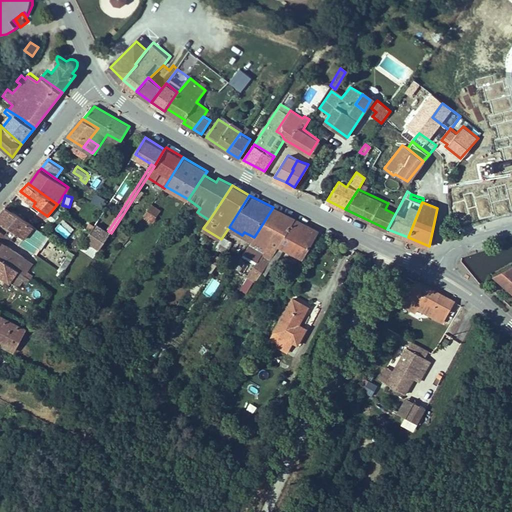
[(159,207),(153,203),(146,214),(155,220),(156,217),(154,216),(159,207)]
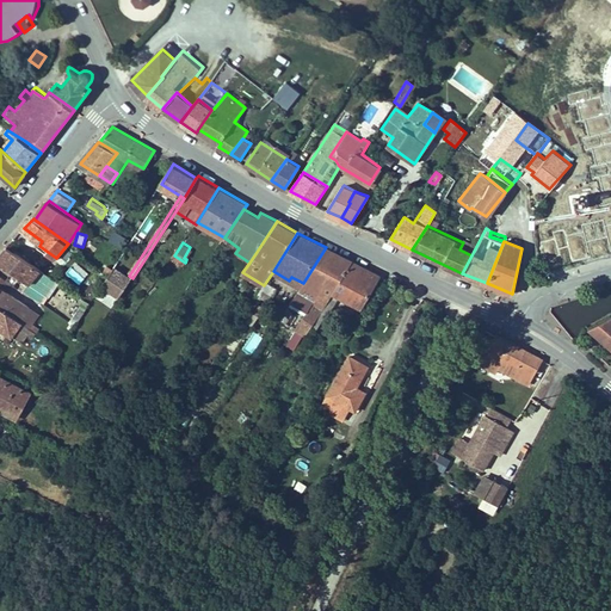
[(43,303),(60,281),(28,259),(8,247),(0,255),(0,261),(4,265),(24,281),(25,283),(22,289),(43,303)]
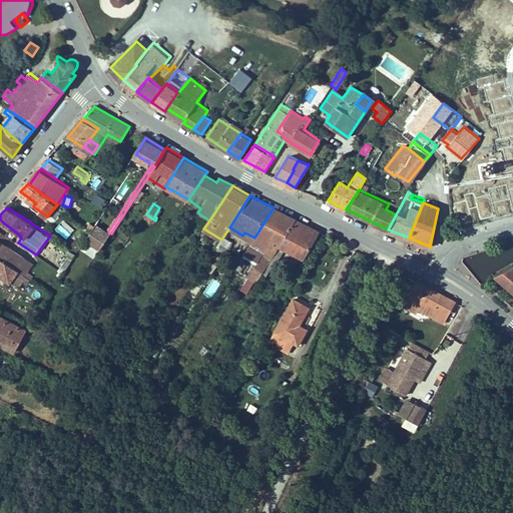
[(269,261),(296,219),(274,207),(254,237),(269,245),(258,264),(250,274),(258,279),(269,261)]
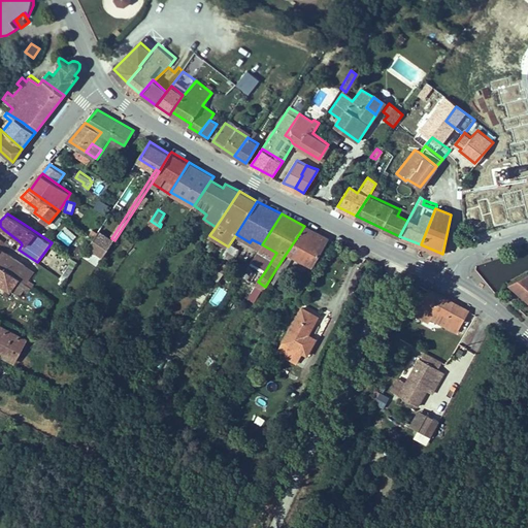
[(48,227),(54,231),(63,220),(58,216),(48,227)]
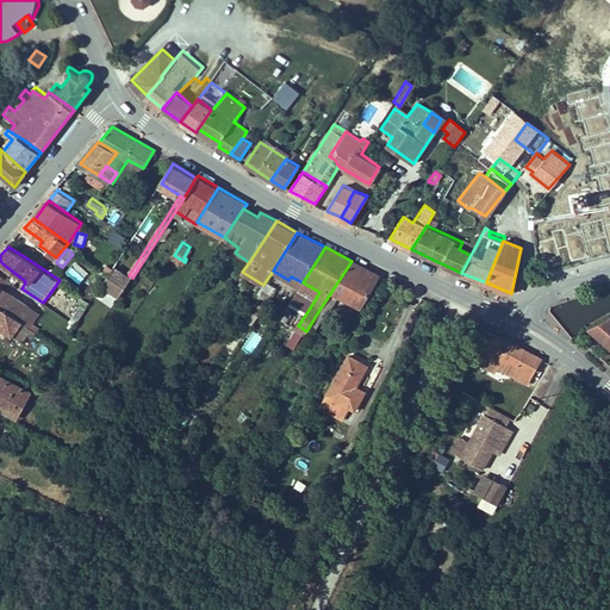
[(361,306),(379,275),(352,261),(319,310),(325,313),(328,310),(330,311),(340,296),(341,296),(361,306)]
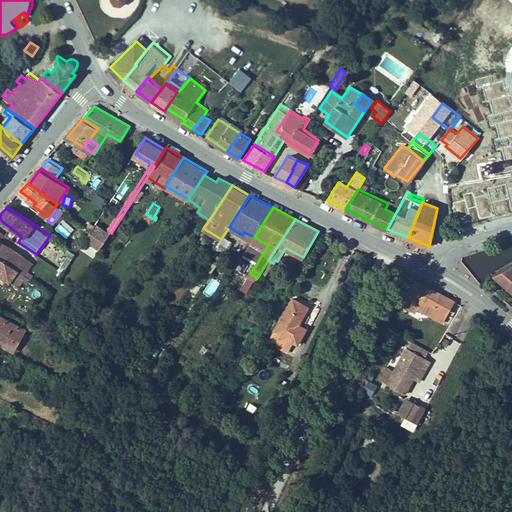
[(101,248),(111,233),(108,231),(97,223),(93,229),(87,239),(101,248)]
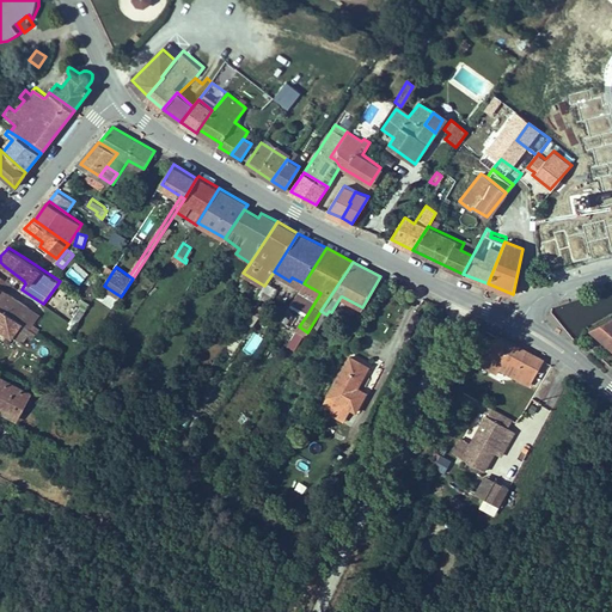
[(95,295),(108,275),(102,271),(89,292),(95,295)]
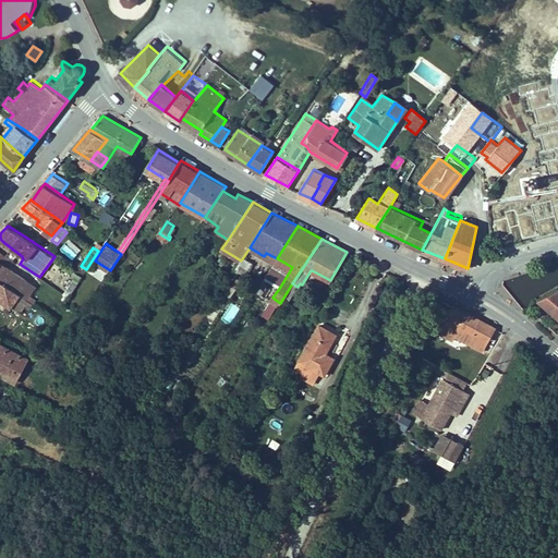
[(0,278),(23,294),(31,281),(8,264),(11,258),(0,250),(0,278)]
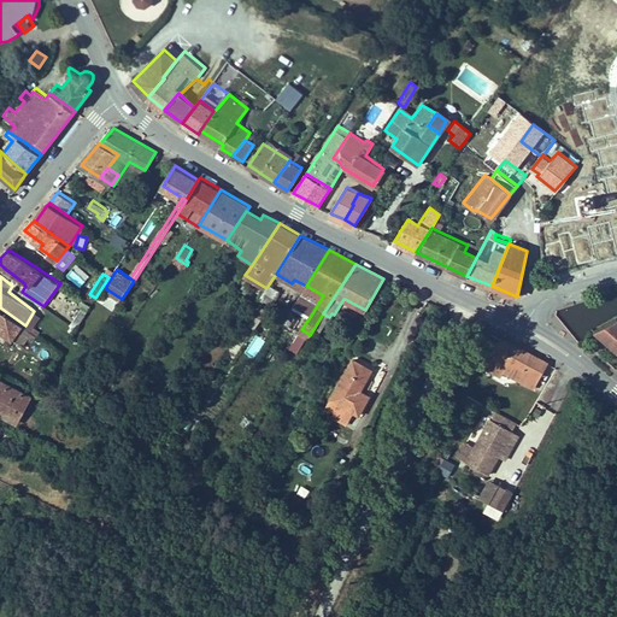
[(310,317),(323,295),(306,286),(293,306),(310,317)]
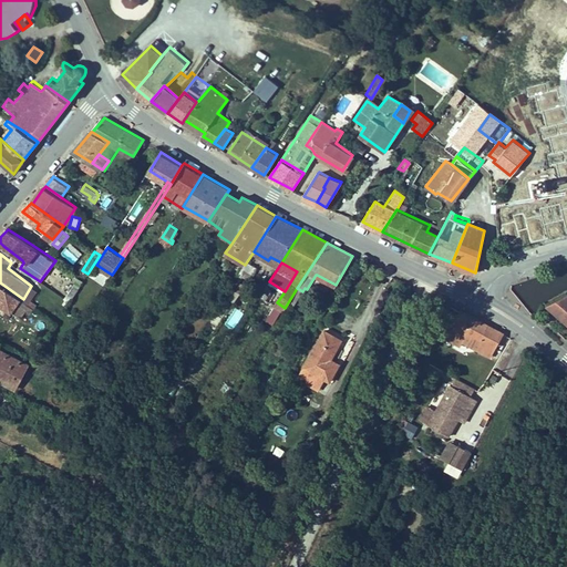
[(30,313),(34,308),(34,307),(23,299),(0,282),(0,305),(12,313),(13,311),(18,306),(24,310),(30,313)]
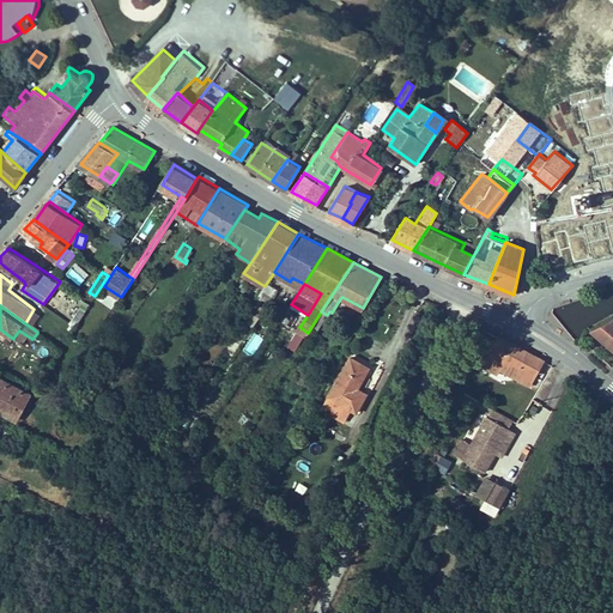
[(25,323),(37,332),(40,328),(38,327),(35,323),(42,315),(34,309),(25,323)]
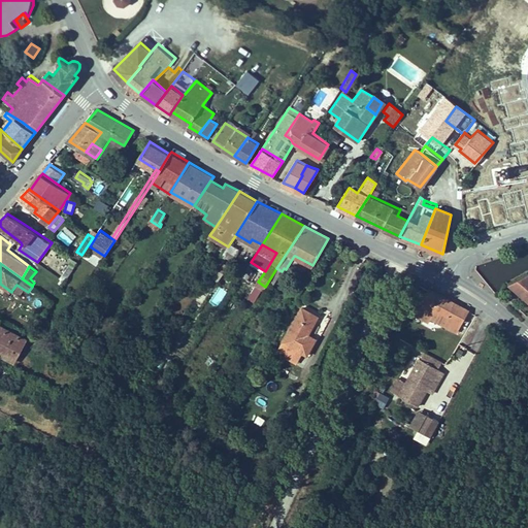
[(254,270),(248,266),(243,273),(250,276),(254,270)]
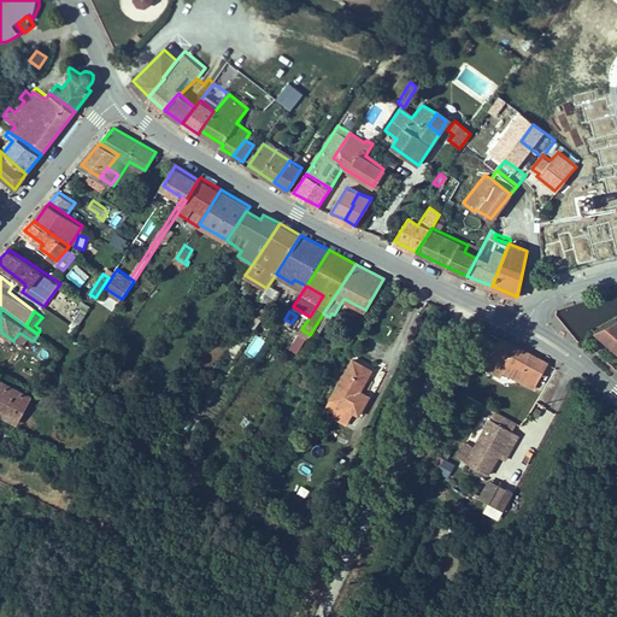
[(316,338),(329,317),(323,313),(310,335),(316,338)]
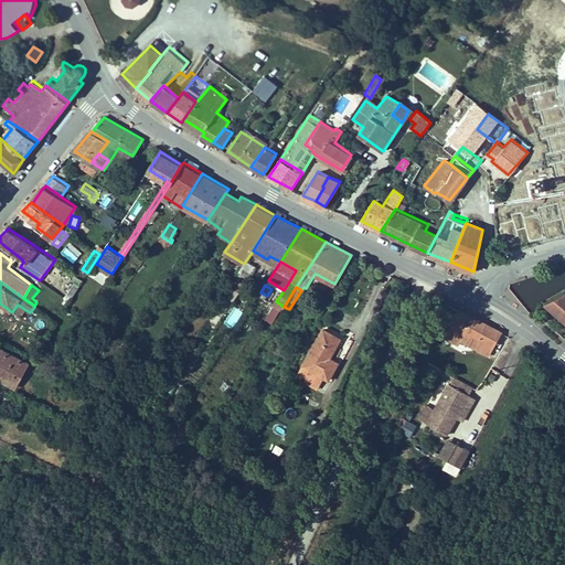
[(564,322),(564,291),(544,302),(564,322)]
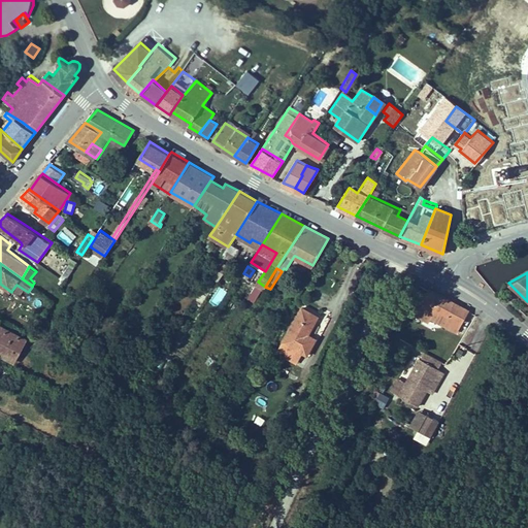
[(20,295),(23,289),(17,285),(12,290),(20,295)]
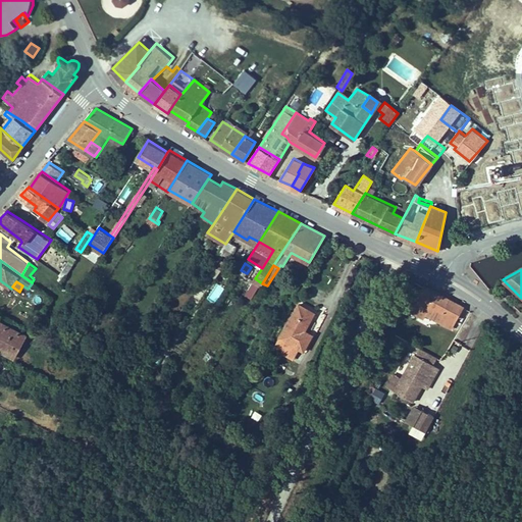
[(452,327),(462,307),(414,282),(408,296),(411,298),(406,310),(423,319),(425,315),(451,327),(452,327)]
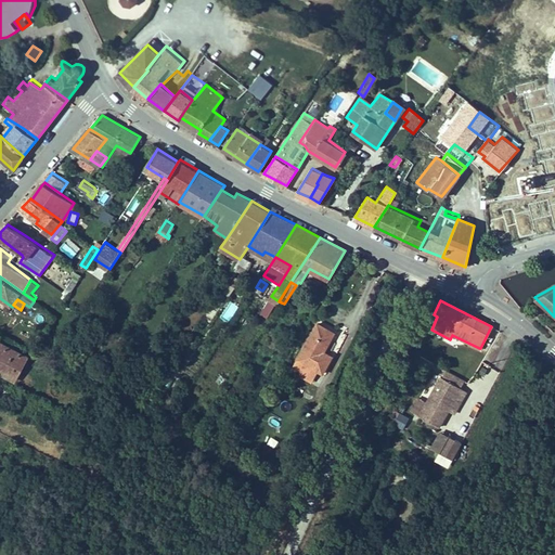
[(320,371),(323,374),(333,357),(325,351),(336,332),(320,323),(293,370),(313,382),(320,371)]
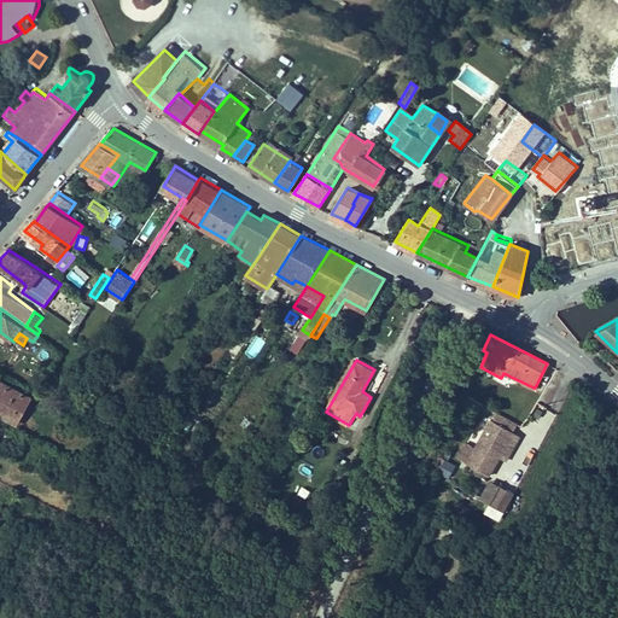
[(0,414),(16,423),(29,397),(0,380),(0,414)]
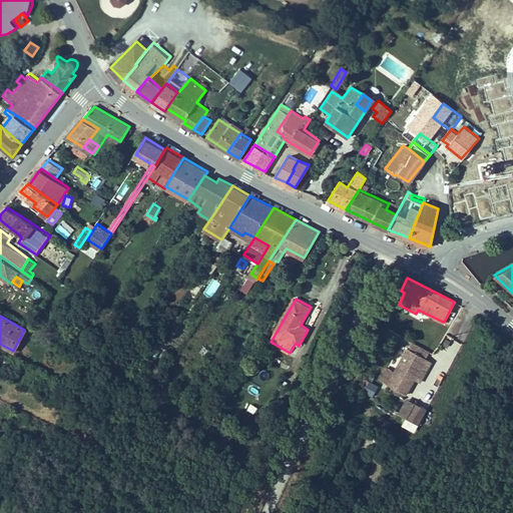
[(412,379),(424,359),(406,349),(385,385),(403,396),(412,379)]
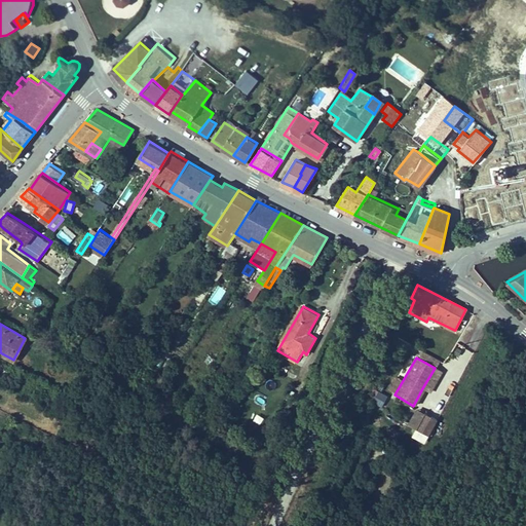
[(195,368),(190,382),(197,384),(203,371),(195,368)]
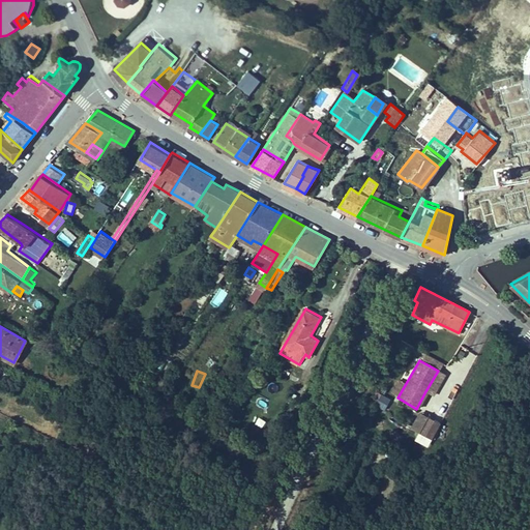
[(443,374),(438,371),(425,391),(431,394),(443,374)]
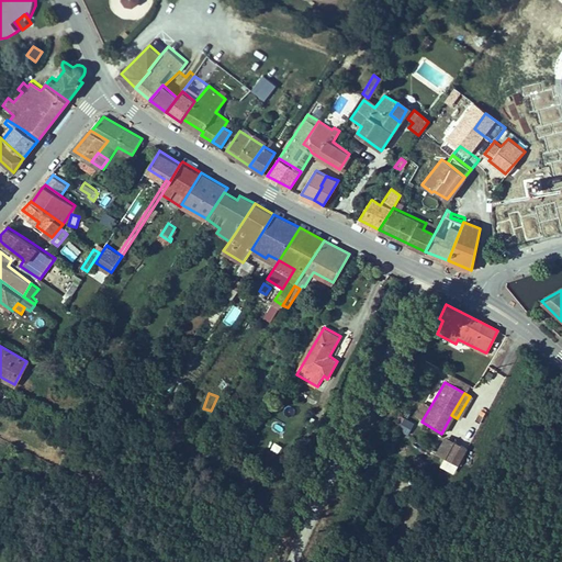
[(409,434),(414,424),(405,419),(400,429),(409,434)]
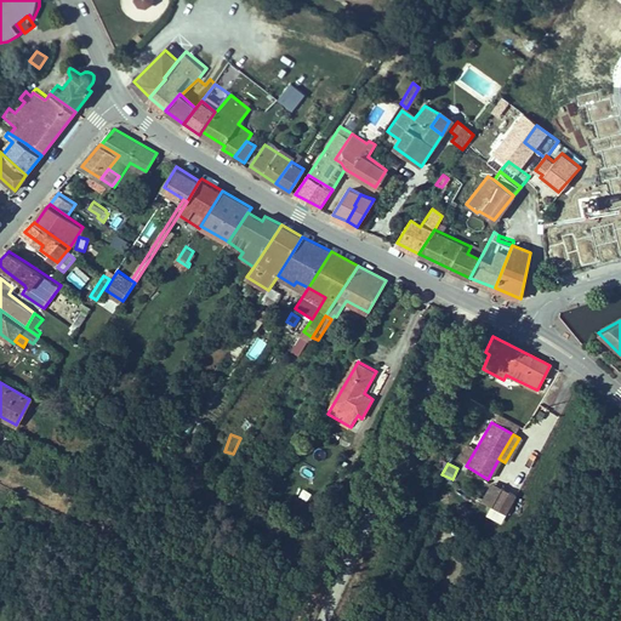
[(480,500),(489,505),(499,488),(490,482),(480,500)]
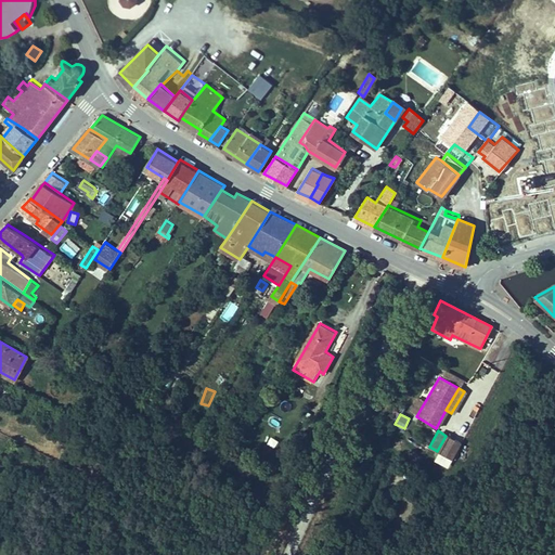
[(437,451),(450,459),(459,442),(446,436),(437,451)]
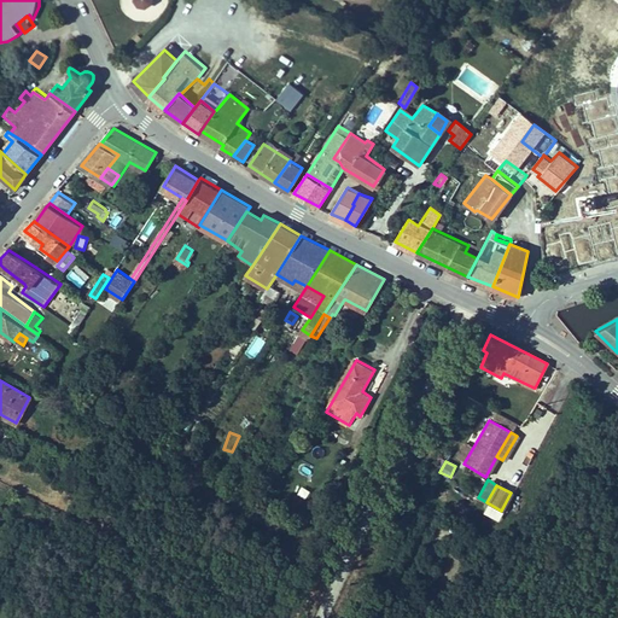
[(501,511),(487,502),(482,511),(496,519),(501,511)]
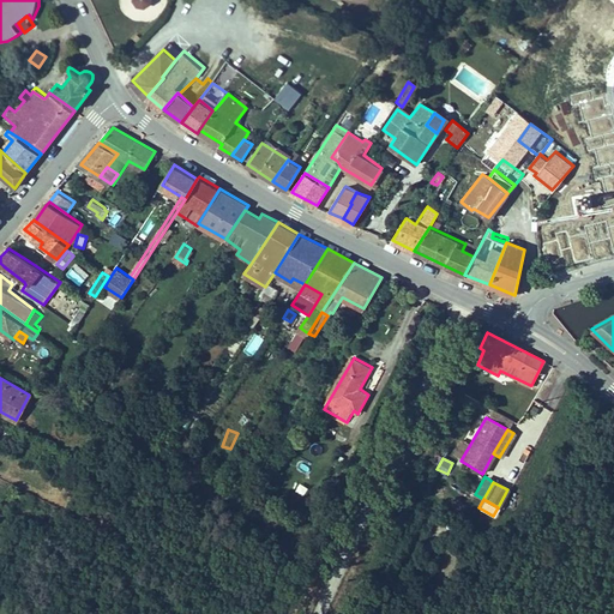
[(299,519),(312,527),(315,519),(315,518),(302,512),(299,519)]
